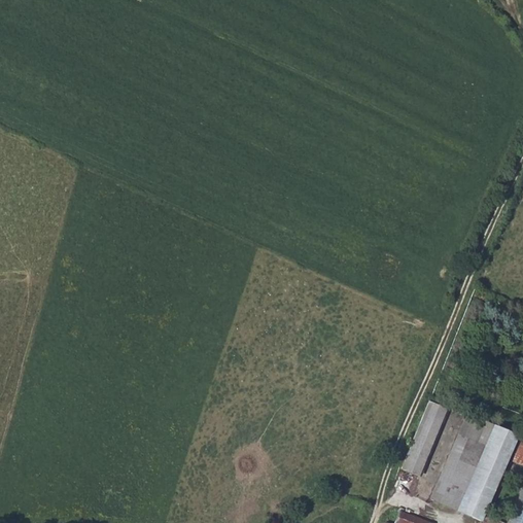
[(454,406),(434,397),(407,467),(426,475),(454,406)]
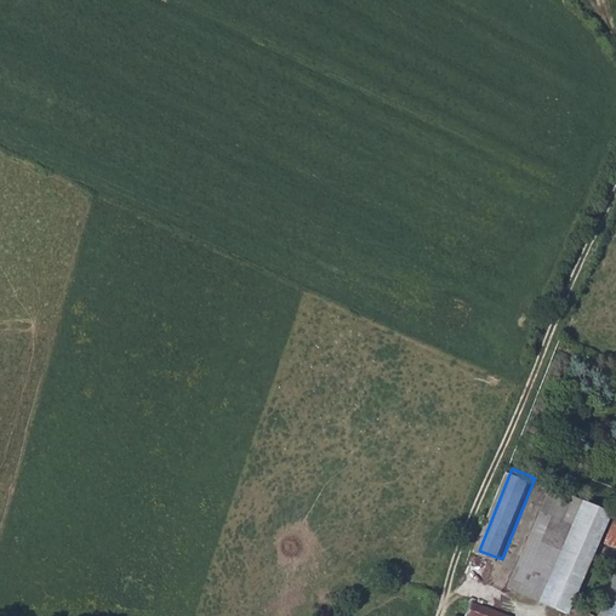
[(570,610),(611,509),(549,485),(506,589),(568,614),(570,610)]
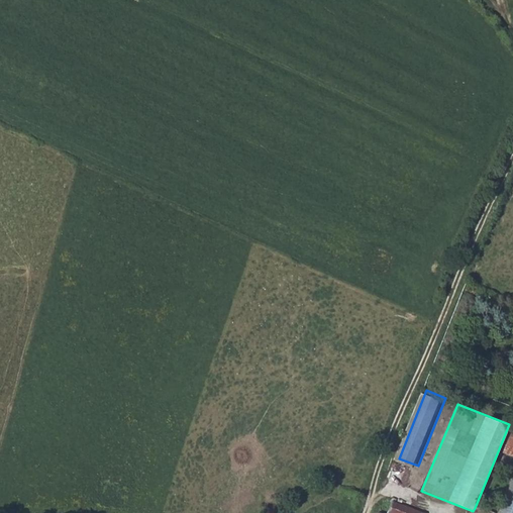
[(512,426),(502,451),(512,454),(512,426)]
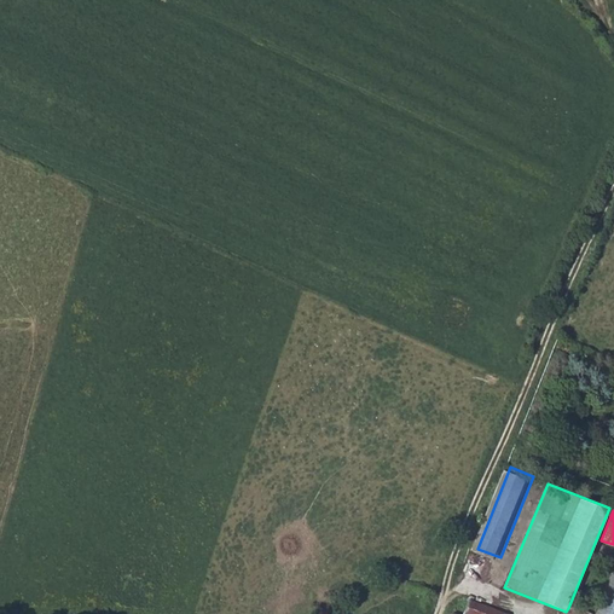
[(597,545),(592,556),(601,561),(607,549),(597,545)]
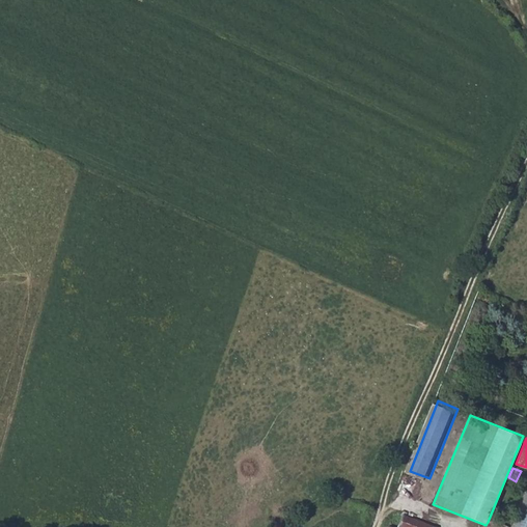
[(526,526),(526,487),(510,526),(526,526)]
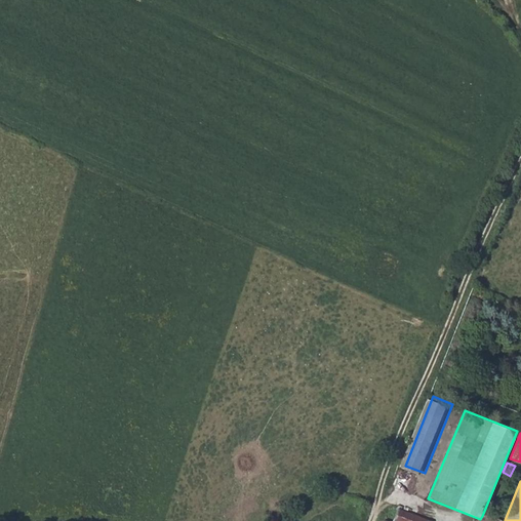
[(428,520),(395,506),(390,516),(400,520),(428,520)]
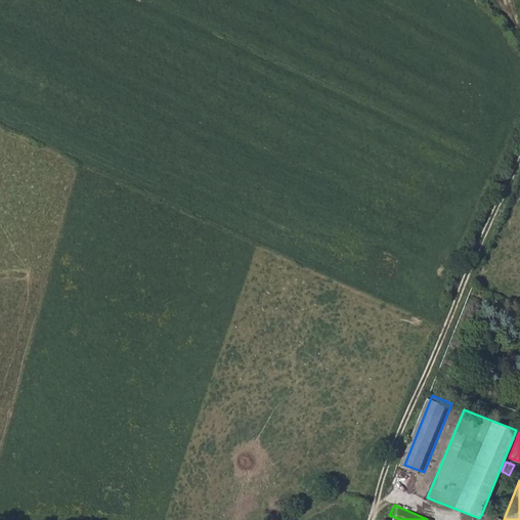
All buildings are outlined.
